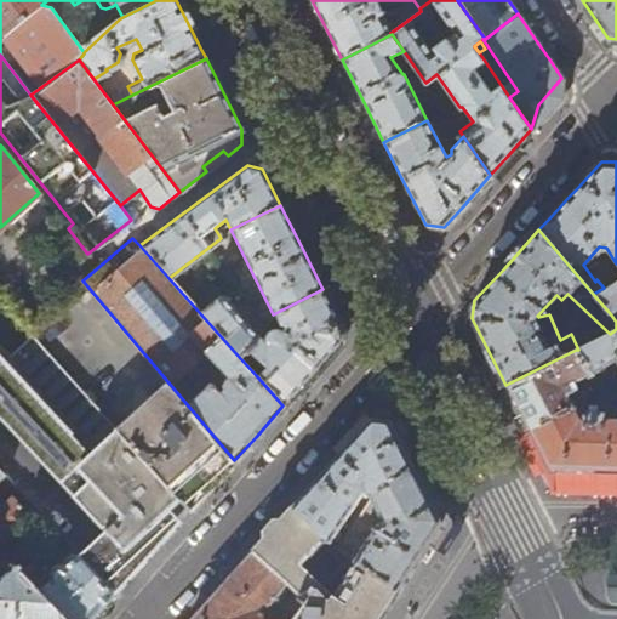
[(616,278),(604,288),(593,294),(610,313),(616,308),(616,278)]
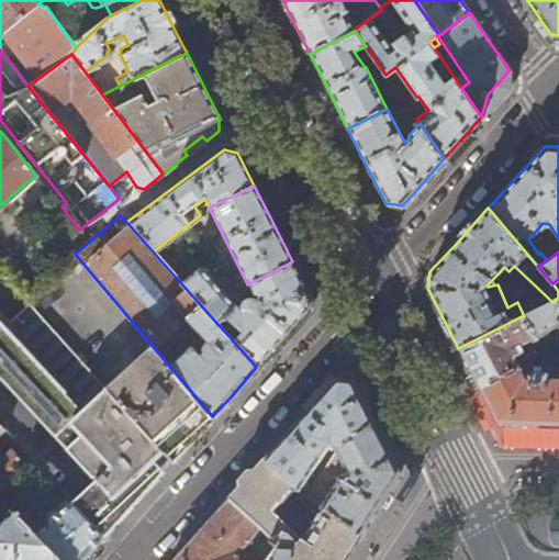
[(310,294),(292,261),(247,284),(255,299),(253,300),(250,298),(247,297),(244,298),(241,299),(238,301),(237,303),(236,306),(237,310),(199,266),(180,282),(217,324),(224,317),(241,333),(232,339),(256,367),(282,338),(308,311),(310,294)]
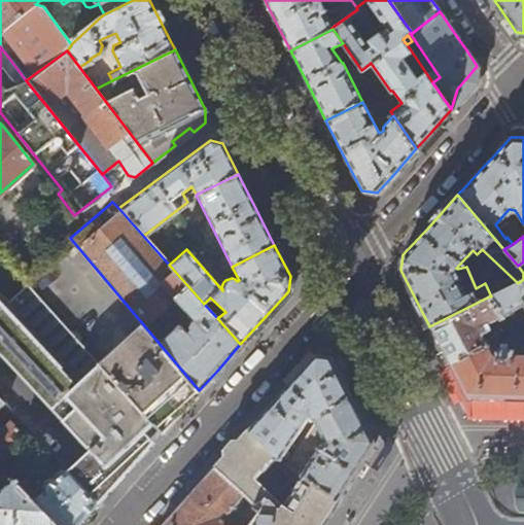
[(523,279),(518,283),(491,296),(489,296),(501,315),(521,303),(523,306),(523,279)]
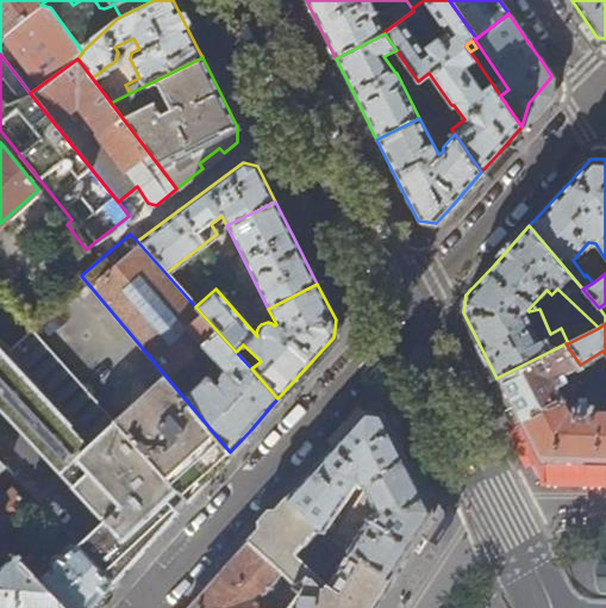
[(0,411),(100,520),(75,544),(112,583),(124,570),(155,535),(170,519),(179,509),(169,498),(179,489),(116,420),(31,327),(8,346),(0,336),(0,411)]
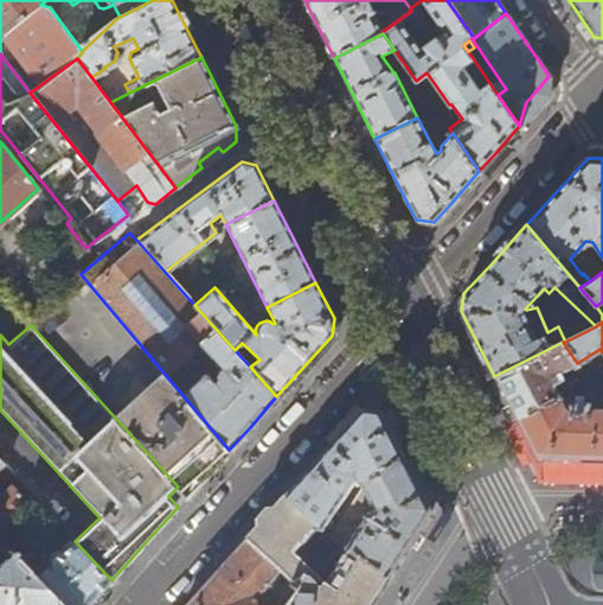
[(588,380),(577,363),(563,342),(494,376),(500,387),(507,400),(515,416),(515,418),(587,380),(588,380)]
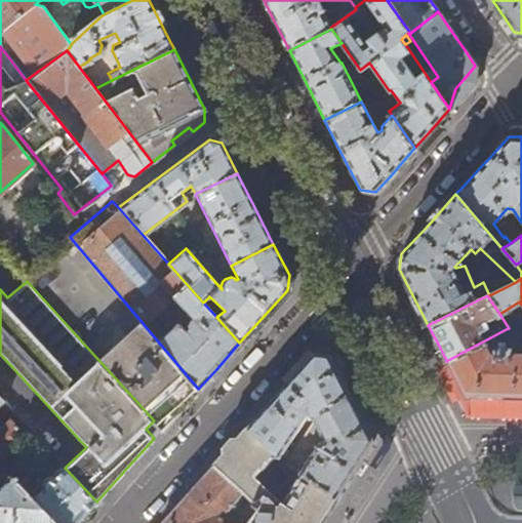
[(142,322),(99,361),(154,420),(162,429),(177,412),(198,389),(142,322)]
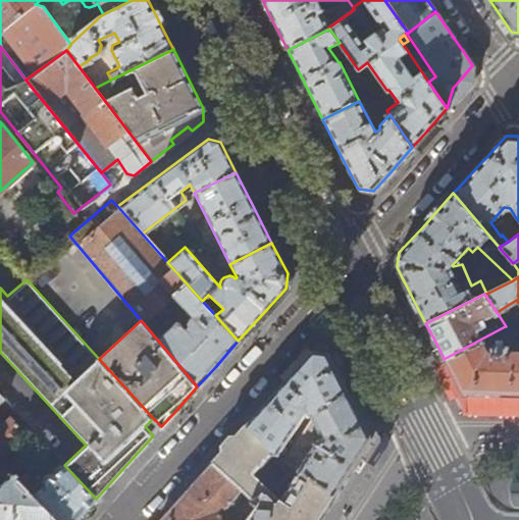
[(518,348),(505,326),(444,359),(460,392),(482,393),(518,393),(518,348)]
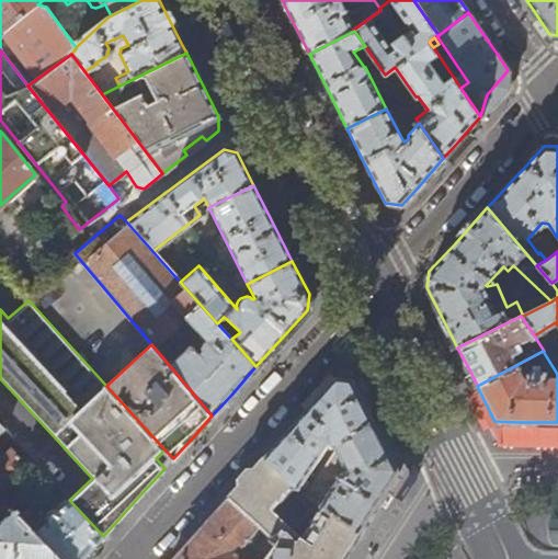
[(469,369),(463,357),(455,361),(469,388),(477,385),(469,369)]
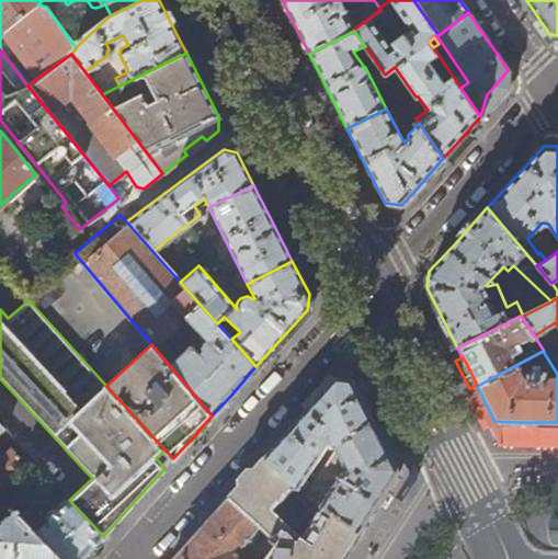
[(336,446),(336,448),(373,421),(360,396),(351,379),(334,377),(310,405),(271,448),(263,457),(298,489),(330,443),(336,446)]
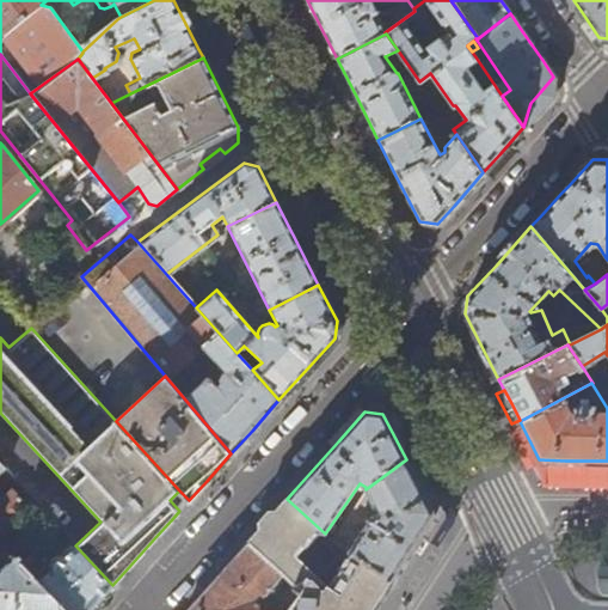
[(565,461),(539,459),(520,421),(513,426),(539,479),(566,480),(565,461)]
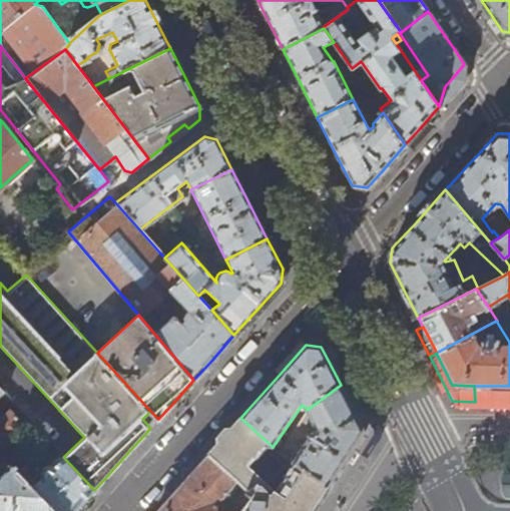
[(373,433),(347,382),(341,385),(364,430),(354,446),(361,451),(373,433)]
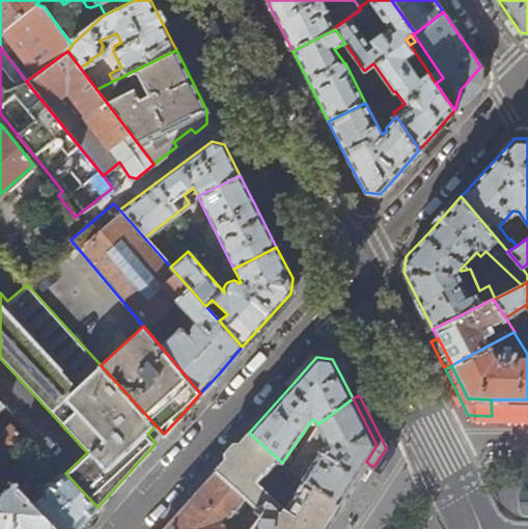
[(353,398),(317,424),(318,425),(288,468),(339,503),(357,475),(366,462),(377,445),(353,398)]
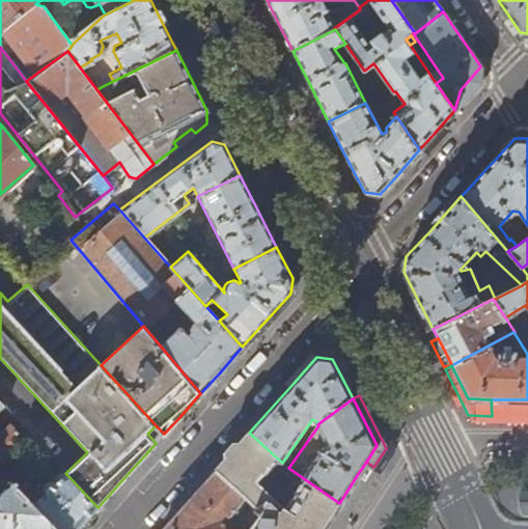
[(0,465),(26,440),(9,422),(0,430),(0,409),(3,406),(0,402),(0,465)]
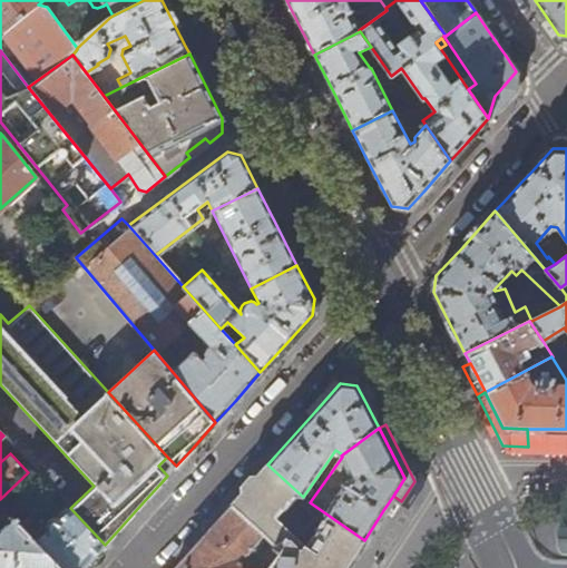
[(310,502),(303,497),(267,464),(248,485),(231,505),(281,550),(267,567),(345,567),(355,552),(364,540),(310,502)]
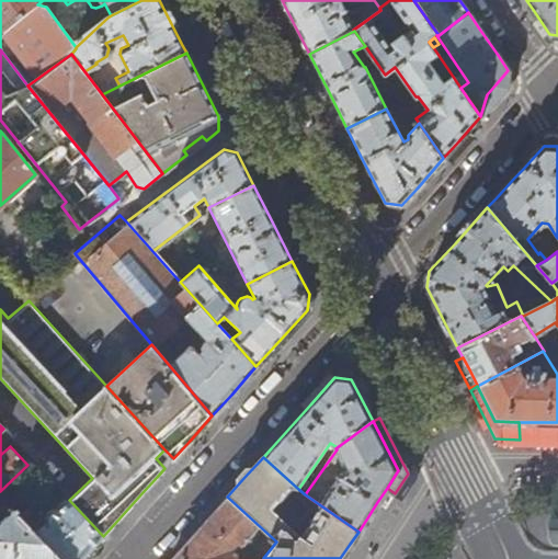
[(59,558),(15,512),(0,495),(0,558),(59,558)]
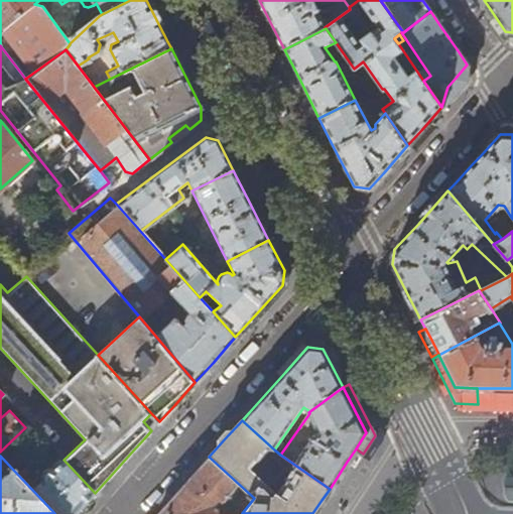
[(242,513),(254,498),(209,457),(185,482),(165,505),(156,513),(242,513)]
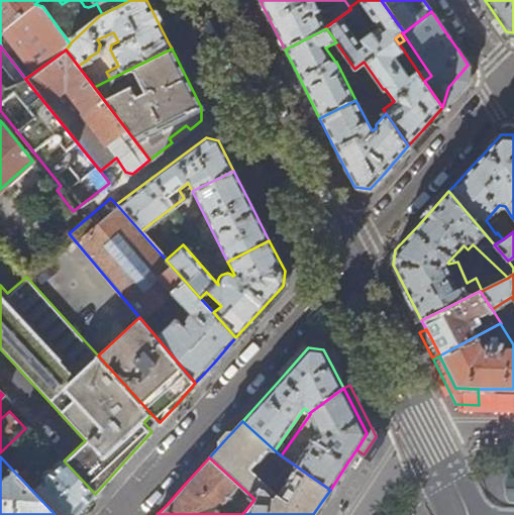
[(21,465),(14,472),(55,514),(76,514),(92,498),(95,494),(64,460),(57,468),(52,466),(48,467),(45,468),(43,470),(41,473),(41,476),(36,480),(35,478),(35,476),(26,467),(25,468),(21,465)]
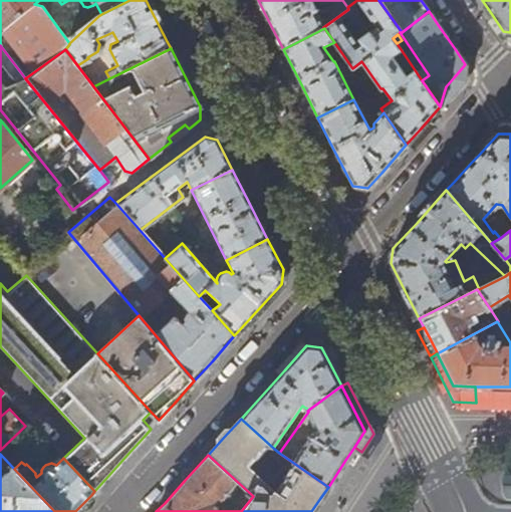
[(510,474),(503,475),(502,494),(510,494),(510,474)]
